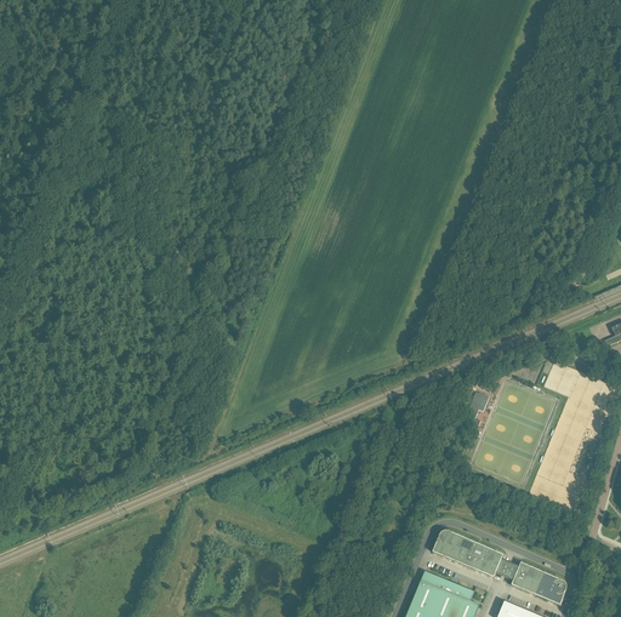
[(620,320),(611,325),(615,333),(605,338),(608,344),(620,337),(620,320)]
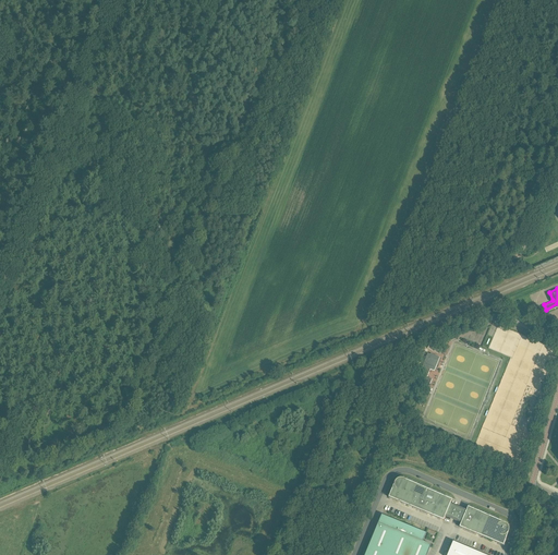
[(529,292),(520,296),(523,305),(533,301),(529,292)]
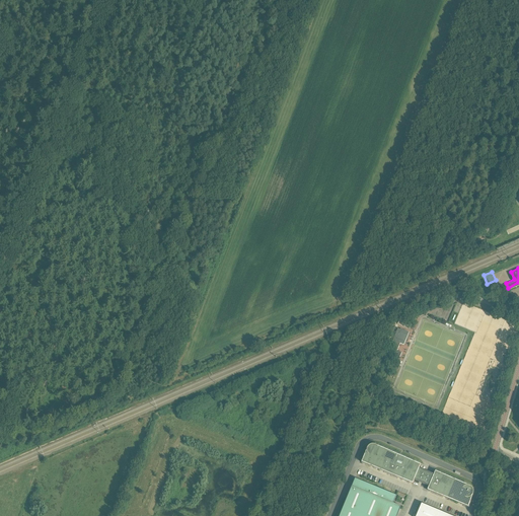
[(398,359),(401,350),(397,348),(400,341),(404,343),(410,329),(400,325),(400,326),(397,325),(386,355),(398,359)]
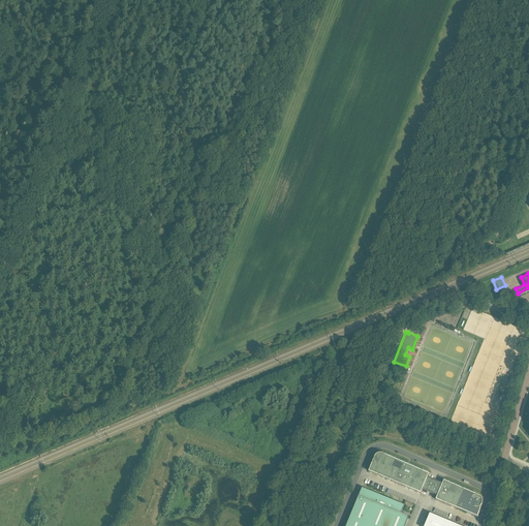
[(510,374),(505,393),(508,394),(514,375),(510,374)]
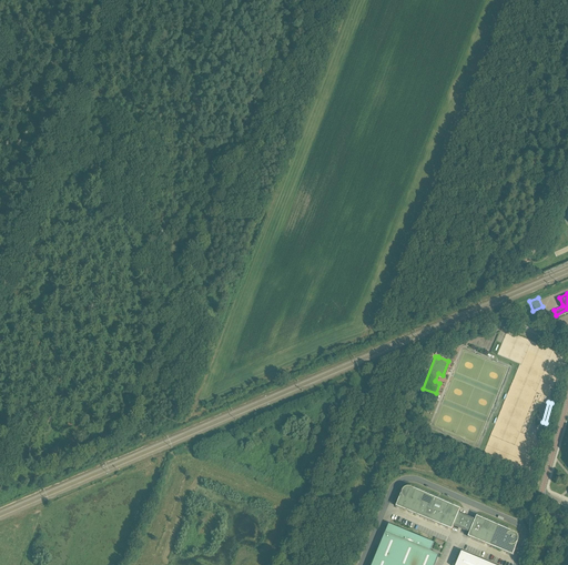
[(403,487),(402,488),(396,504),(415,512),(425,491),(411,484),(409,484),(408,484),(407,484),(406,485),(405,485),(404,486),(403,486),(403,487)]
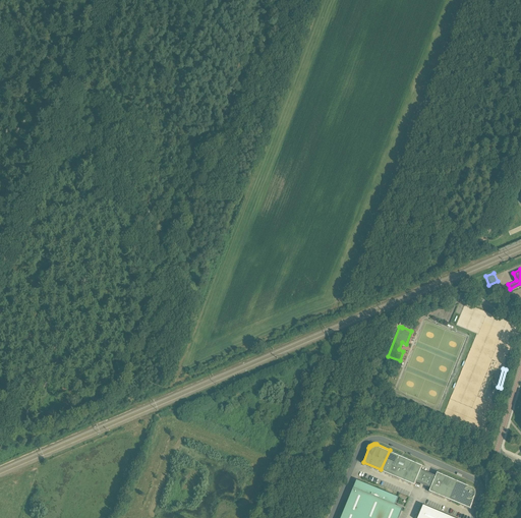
[(390,472),(398,454),(390,450),(381,469),(390,472)]
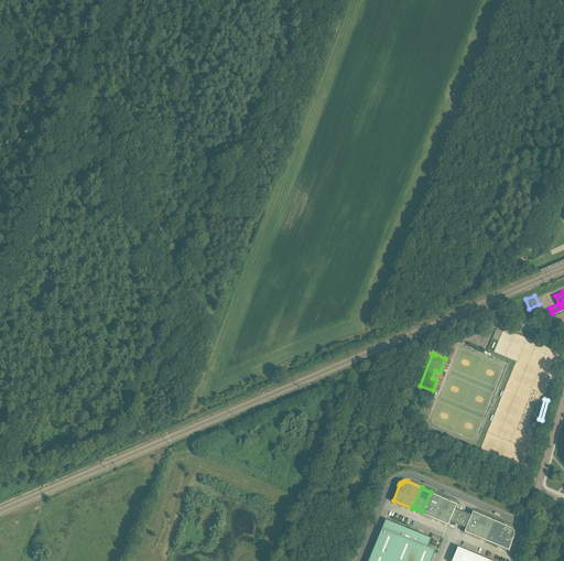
[(436,518),(445,497),(431,492),(422,511),(436,518)]
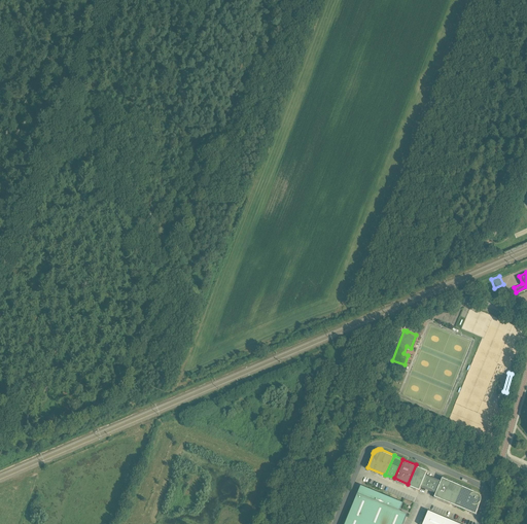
[(426,474),(427,469),(416,464),(408,484),(419,489),(421,485),(426,474)]
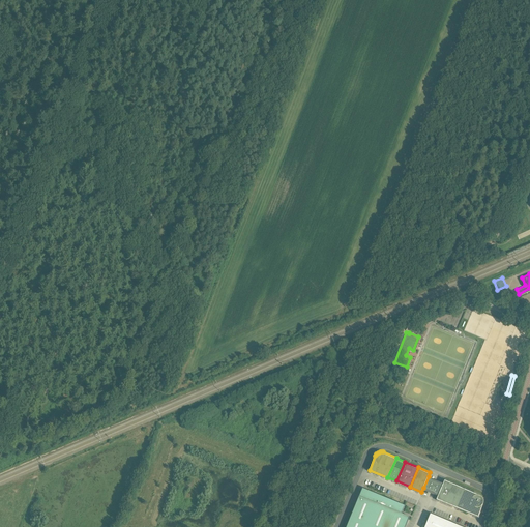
[(443,482),(429,476),(423,488),(438,494),(437,498),(458,506),(466,488),(445,479),(443,482)]
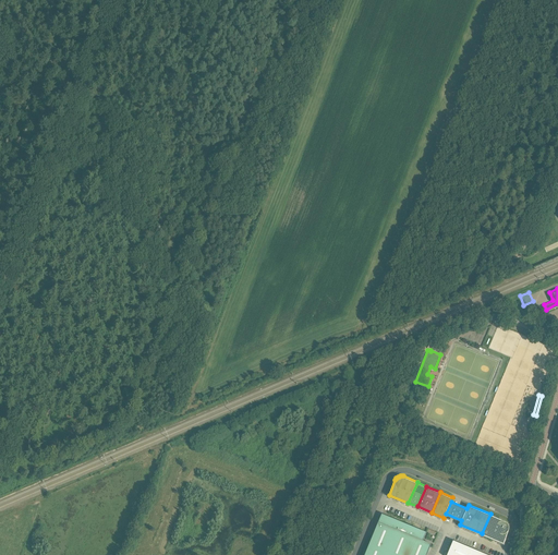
[(426,530),(381,511),(364,554),(425,554),(432,542),(423,539),(426,530)]
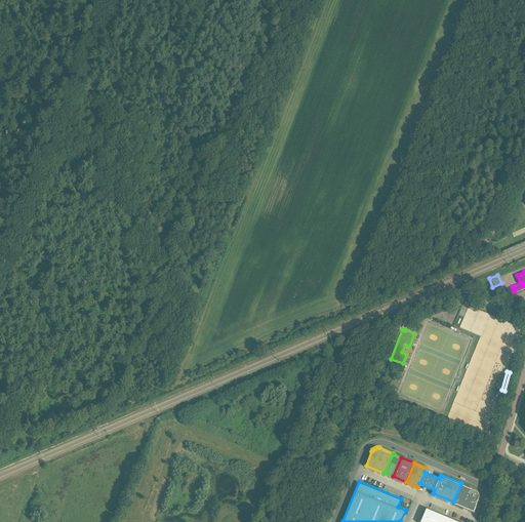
[(471,487),(461,483),(453,502),(462,506),(471,487)]
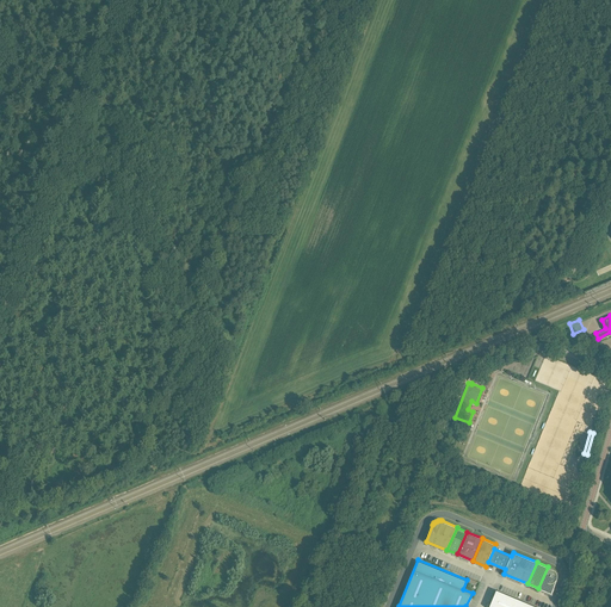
[(554,569),(548,567),(538,588),(551,594),(557,577),(557,576),(557,575),(557,574),(556,573),(556,571),(555,570),(554,570),(554,569)]
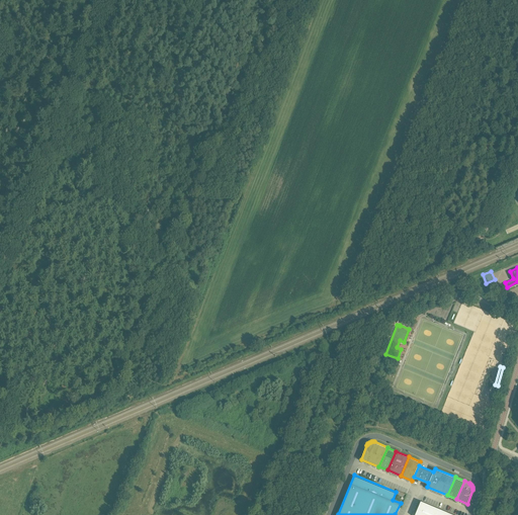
[(454,514),(421,501),(414,514),(454,514)]
